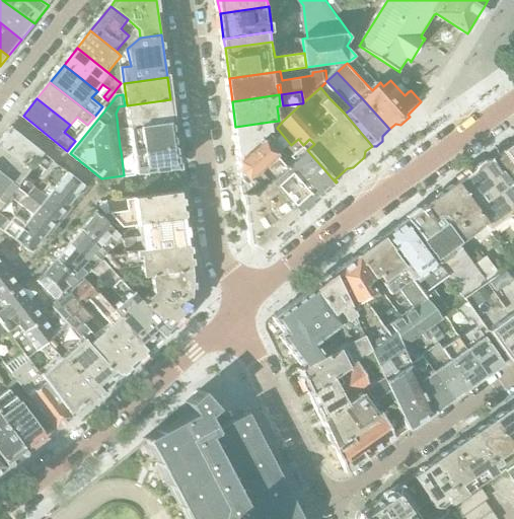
[(173,122),(170,99),(127,105),(129,116),(117,118),(118,129),(130,128),(173,122)]
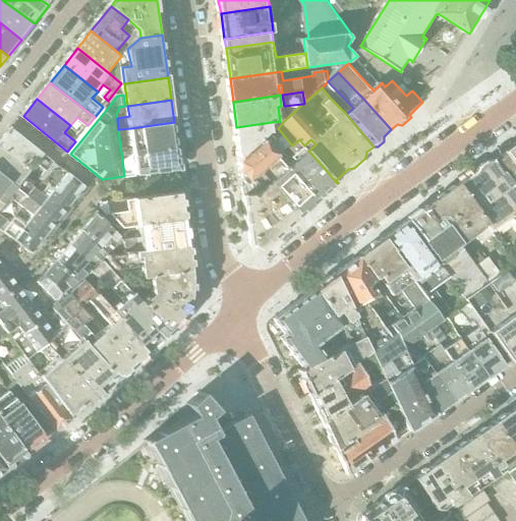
[(177,146),(174,122),(130,128),(133,148),(134,151),(166,148),(177,146)]
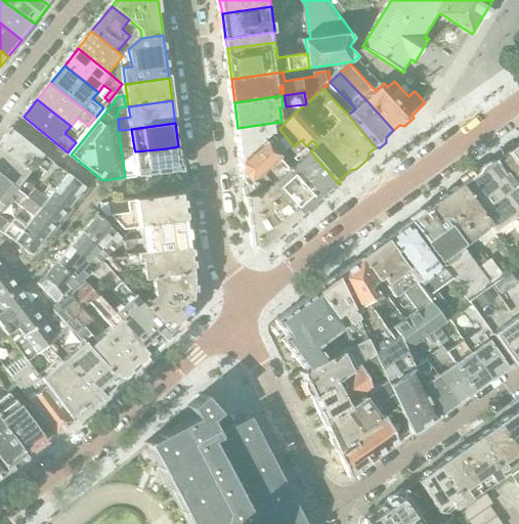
[(256,148),(272,134),(274,133),(272,123),(238,128),(243,160),(256,148)]
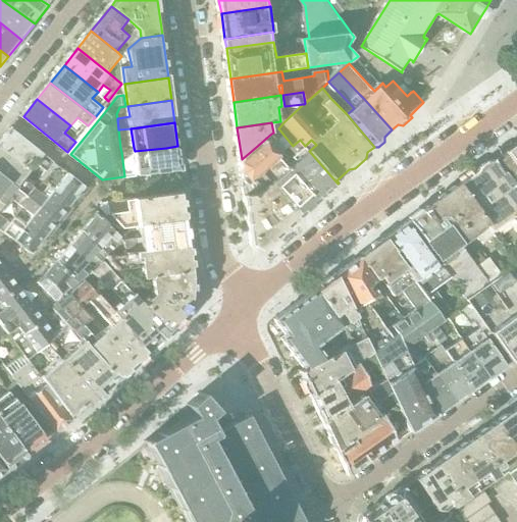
[(0,145),(0,146),(32,171),(38,163),(49,172),(56,163),(13,129),(0,145)]
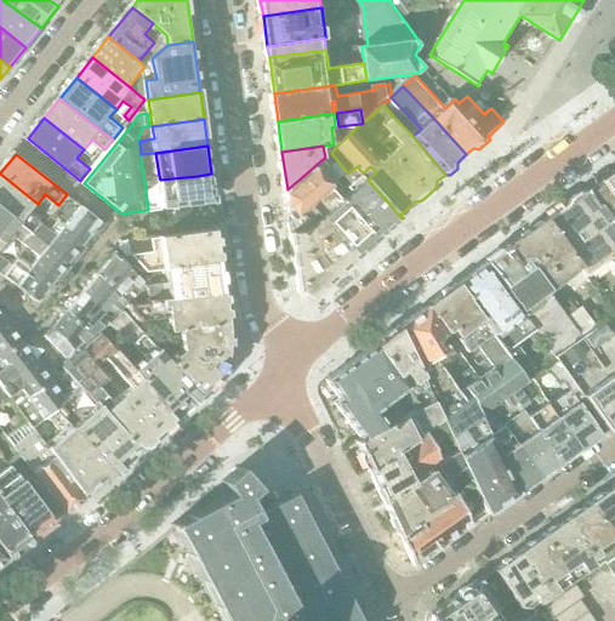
[(289,201),(291,223),(303,214),(317,203),(334,188),(343,180),(339,176),(332,169),(323,159),(303,176),(288,189),(289,201)]
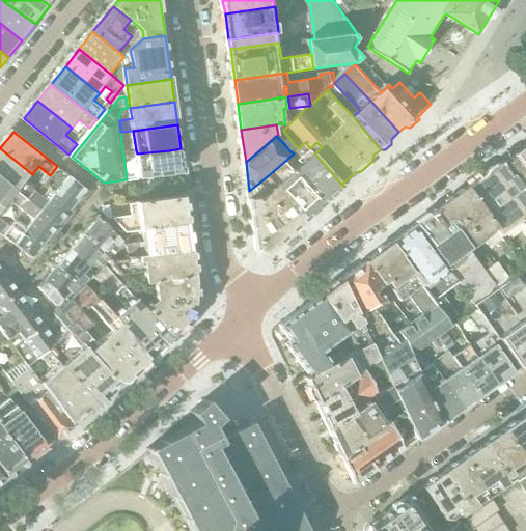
[(517,155),(525,167),(525,146),(517,154),(517,155)]
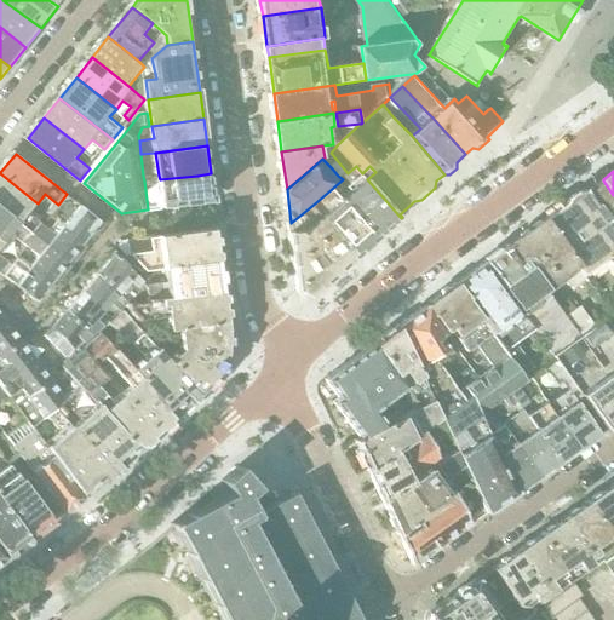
[(30,212),(38,204),(0,173),(0,206),(33,233),(42,222),(30,212)]
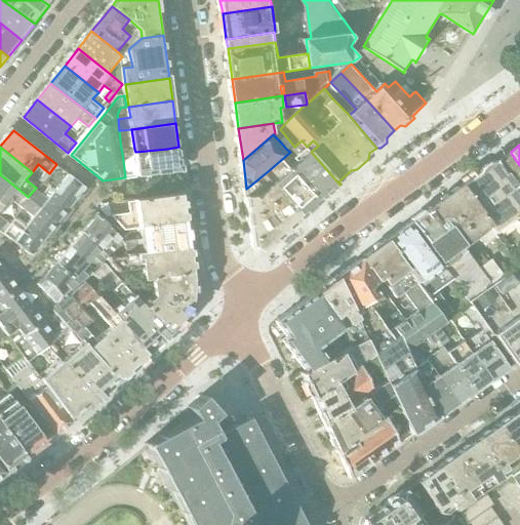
[(182,170),(178,147),(167,149),(135,152),(122,153),(125,177),(182,170)]
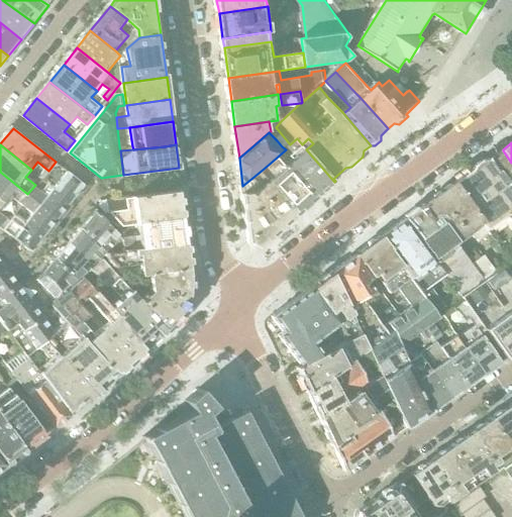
[(320,195),(334,182),(306,149),(289,165),(301,179),(304,178),(320,195)]
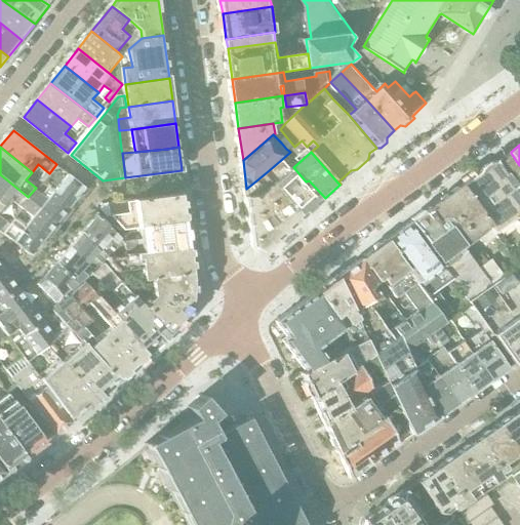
[(519,165),(511,153),(498,162),(498,161),(465,186),(497,232),(517,217),(519,220),(519,165)]
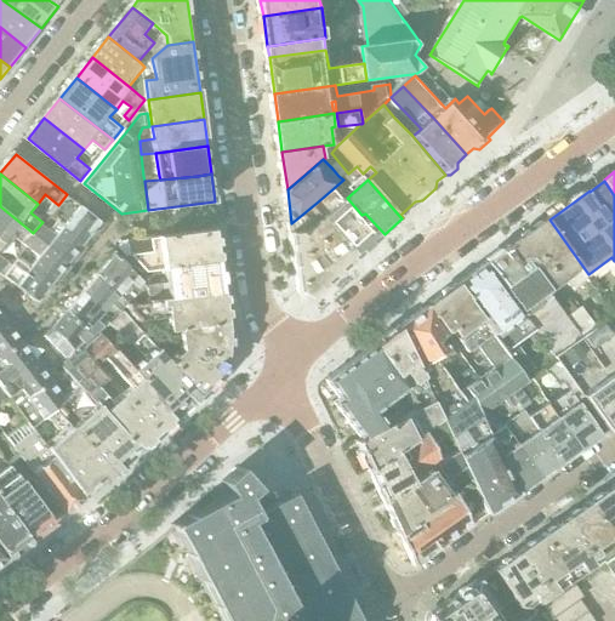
[(363,254),(385,234),(365,214),(362,215),(347,198),(345,200),(334,188),(317,203),(363,254)]
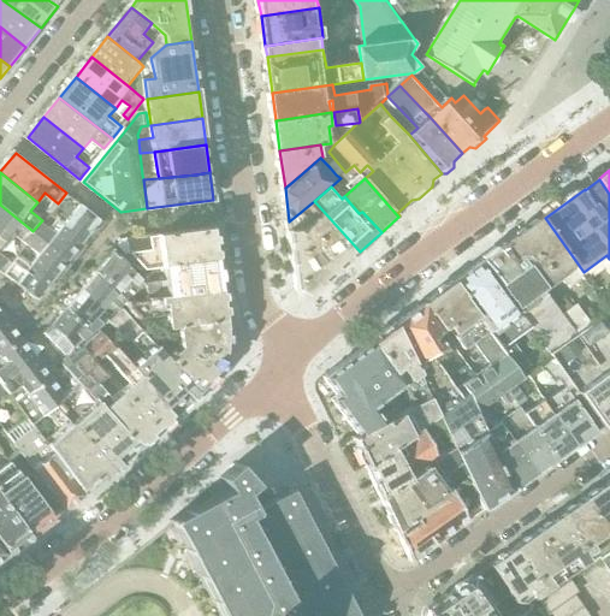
[(54,215),(88,241),(102,221),(72,197),(70,196),(54,215)]
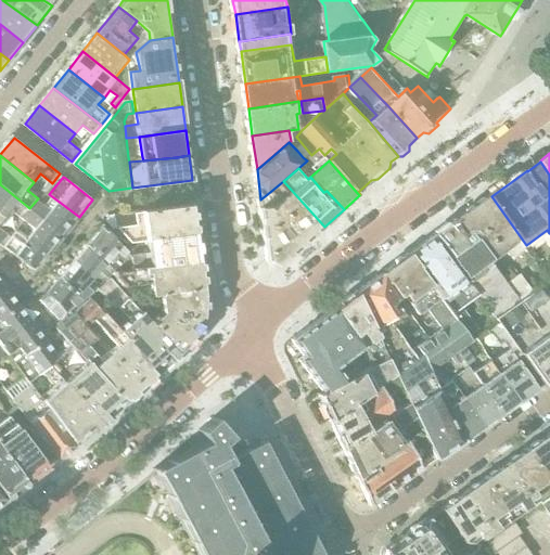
[(294,255),(324,227),(283,181),(271,191),(260,199),(267,245),(268,245),(269,258),(269,259),(270,262),(280,266),(283,265),(283,263),(294,254),(294,255)]
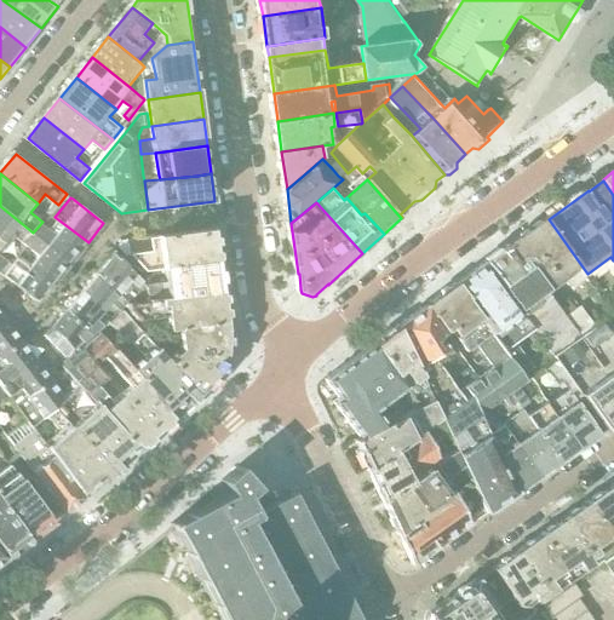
[(33,233),(0,206),(0,270),(0,271),(10,260),(0,252),(0,251),(7,242),(12,246),(19,237),(26,242),(33,233)]
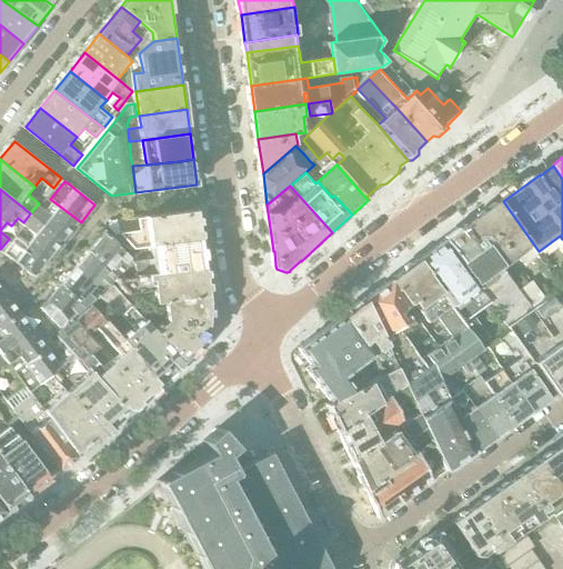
[(128,201),(127,195),(116,196),(117,207),(123,207),(128,201)]
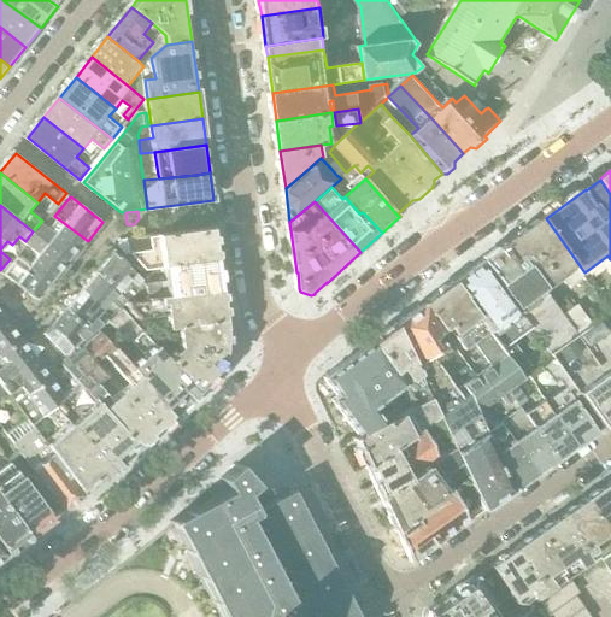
[(88,241),(54,216),(66,225),(60,234),(42,221),(33,231),(71,262),(88,241)]
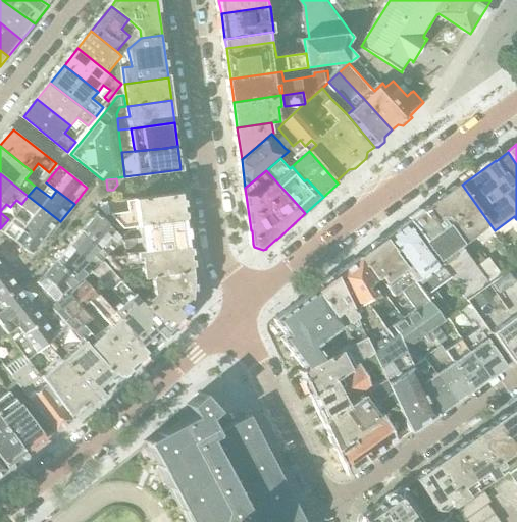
[(495,230),(462,185),(434,205),(464,246),(477,236),(483,243),(497,232),(495,230)]
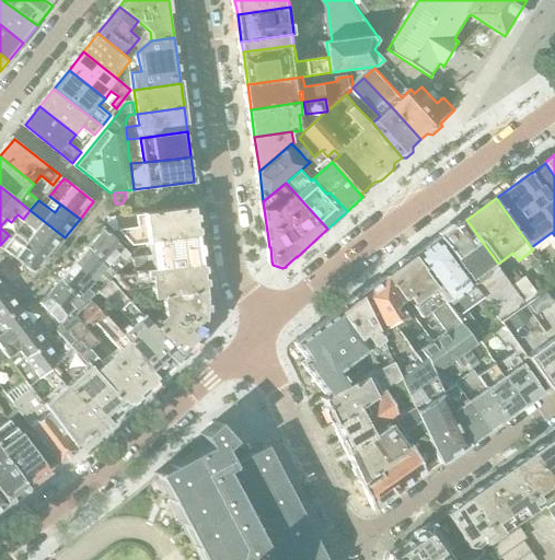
[(151,243),(201,235),(197,208),(147,214),(149,226),(124,231),(119,218),(114,220),(111,223),(118,232),(117,232),(130,246),(151,243)]
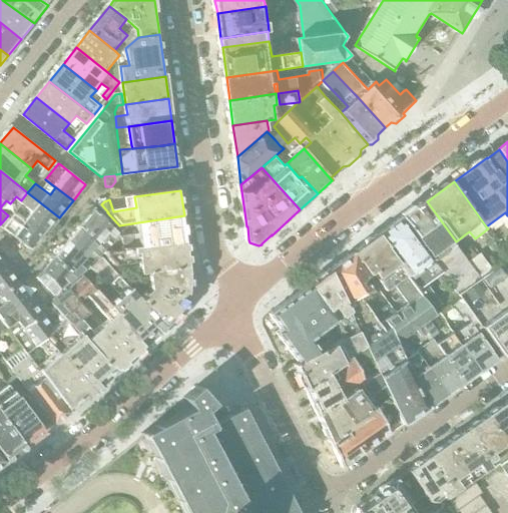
[(47,233),(59,217),(27,192),(21,200),(25,204),(36,212),(30,219),(19,211),(19,212),(47,233)]
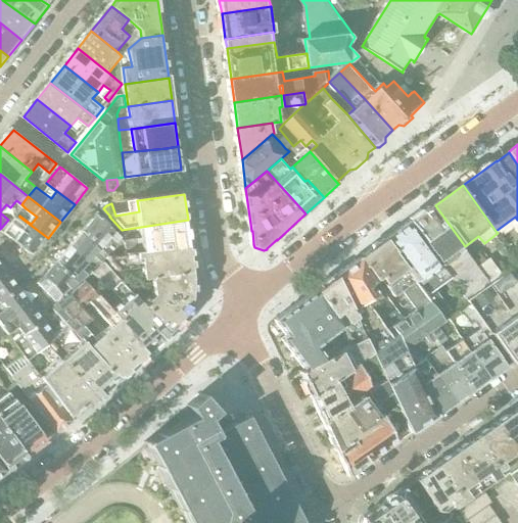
[(474,258),(465,246),(435,205),(413,222),(455,279),(470,300),(492,284),(480,268),(474,258)]
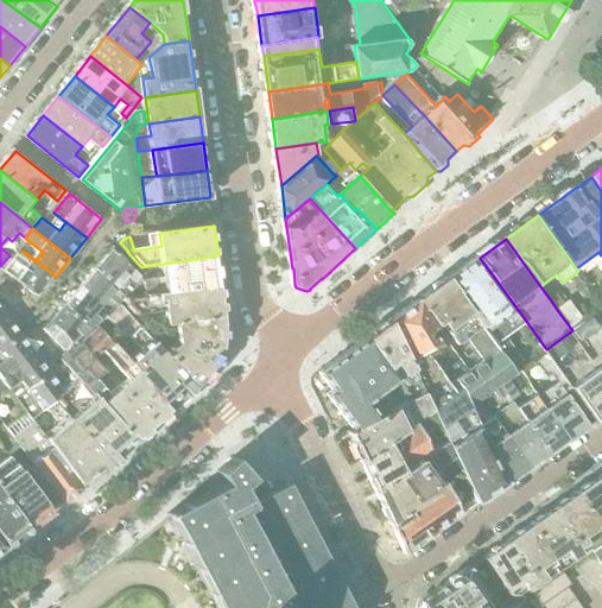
[(100,266),(128,298),(149,295),(146,279),(137,268),(115,247),(100,266)]
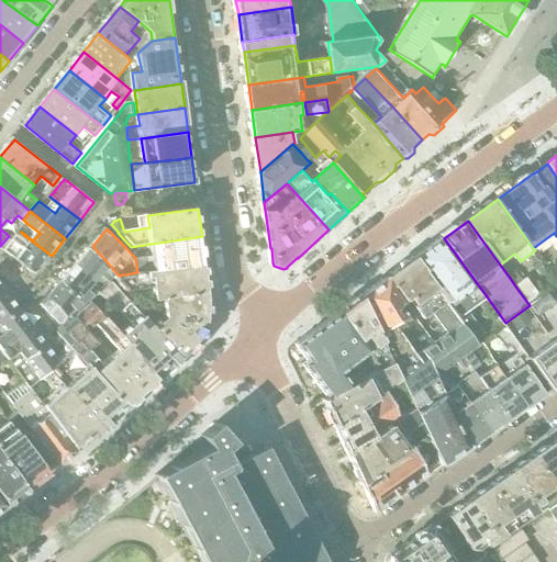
[(36,274),(52,256),(21,233),(14,240),(9,236),(0,246),(36,274)]
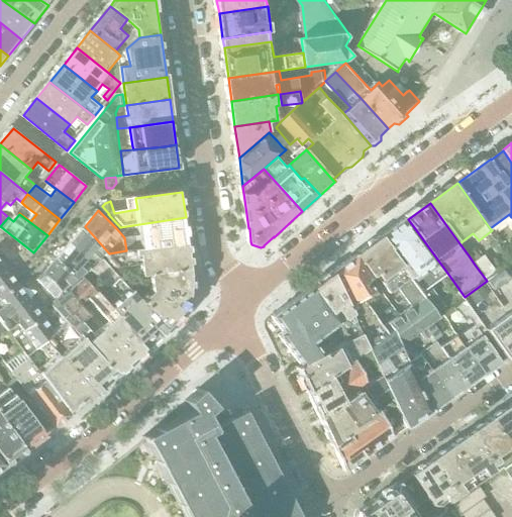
[(189,241),(186,217),(139,224),(140,235),(124,237),(126,250),(189,241)]
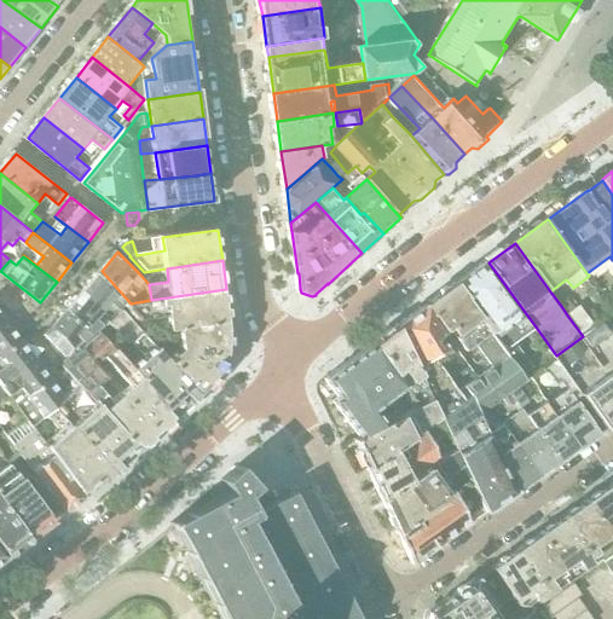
[(538,330),(489,262),(460,284),(505,348),(509,352),(519,343),(538,330)]
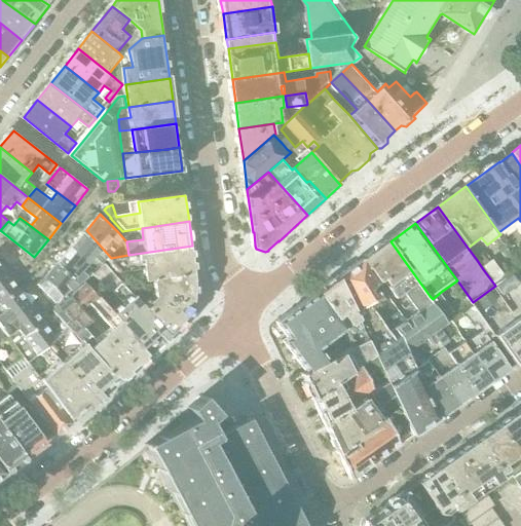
[(111,258),(86,230),(73,248),(96,270),(101,266),(111,258)]
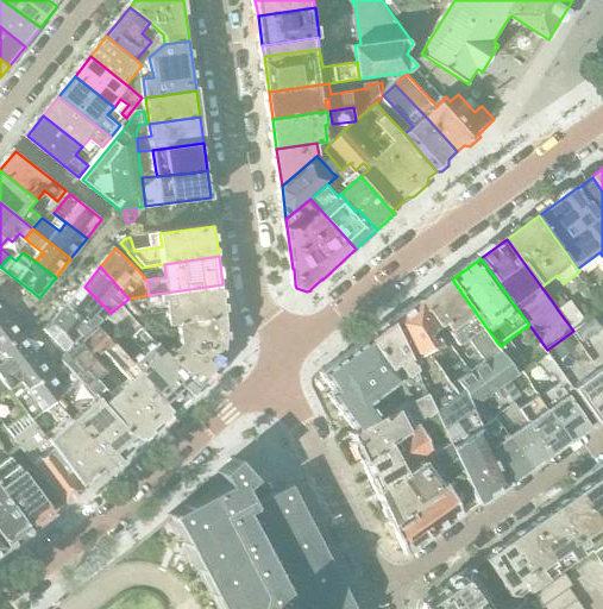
[(497,343),(452,280),(419,303),(438,330),(446,322),(464,346),(478,336),(489,350),(497,343)]
